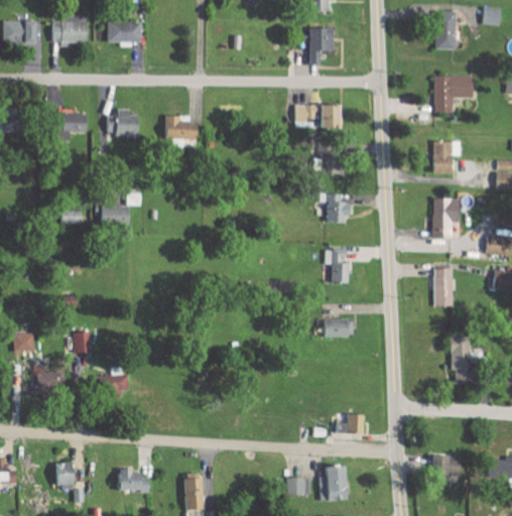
[(328,11),(328,0),(301,0),(302,10),(328,11)]
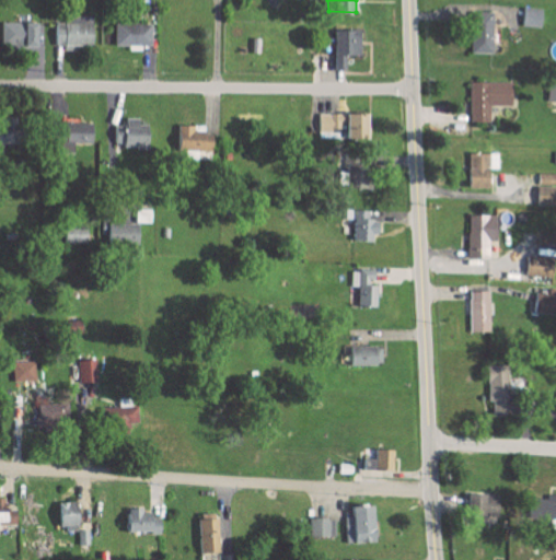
[(524,25),(542,27),(544,9),(526,7),(524,25)]
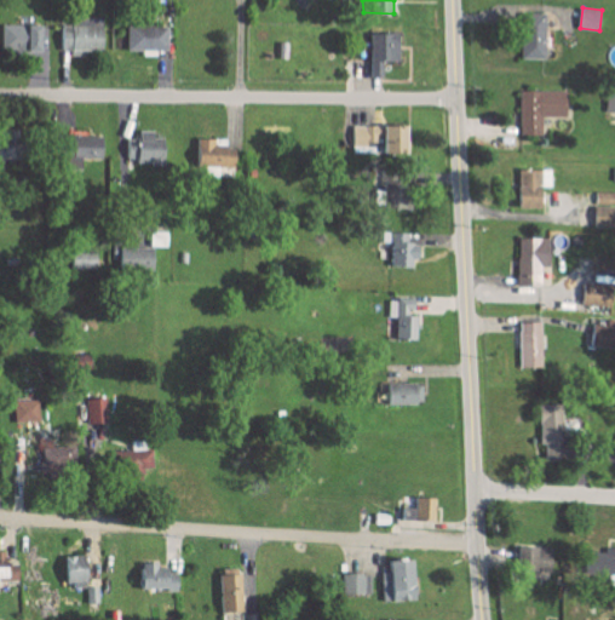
[(546,59),(547,12),(524,12),(523,58),(546,59)]
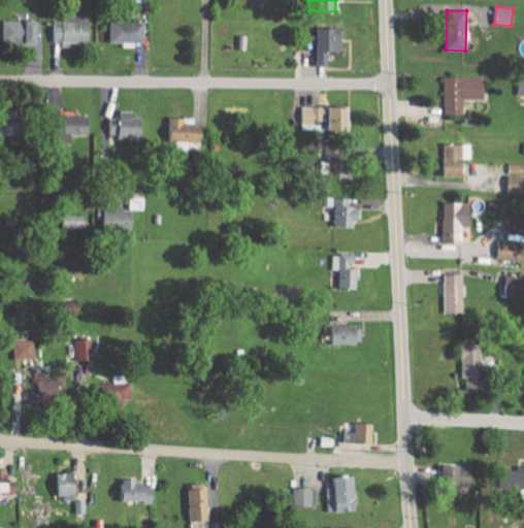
[(63,21),(54,21),(54,42),(89,42),(89,14),(63,14),(63,21)]
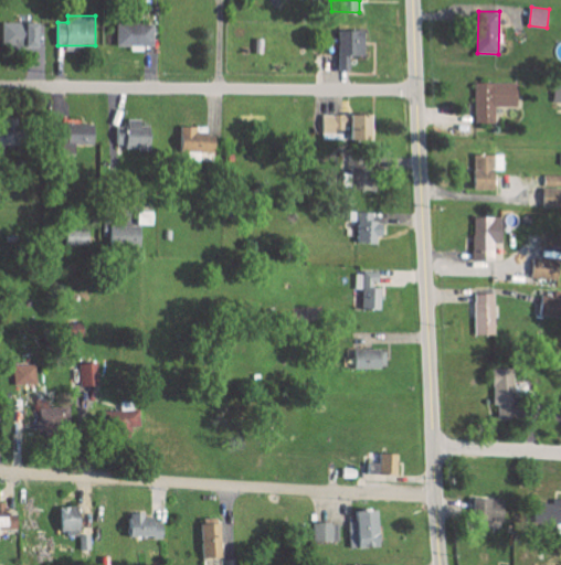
[(39,22),(3,22),(2,46),(39,46),(39,22)]
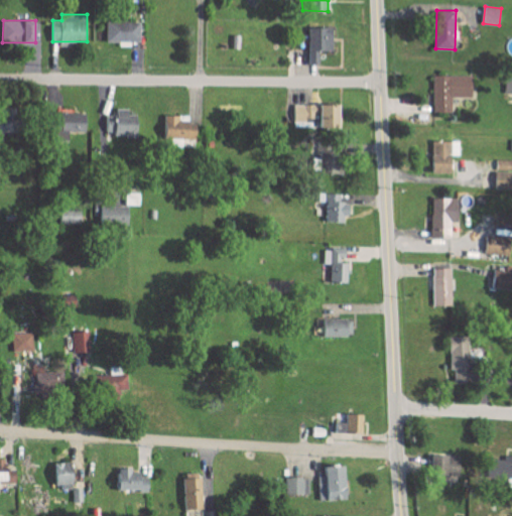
[(107,20),(107,41),(141,42),(141,21),(107,20)]
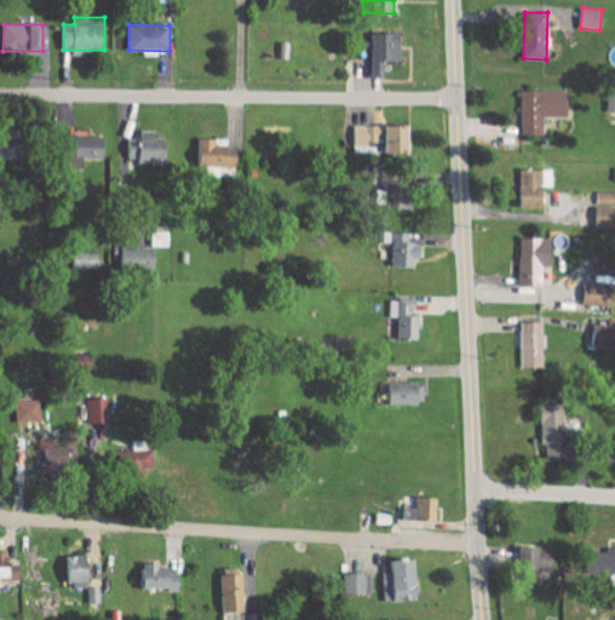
[(373,76),(384,76),(384,61),(400,61),(400,33),(372,33),(373,76)]
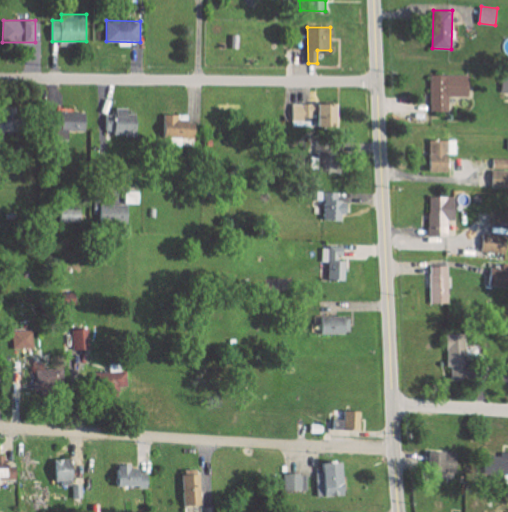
[(469,96),(469,74),(430,75),(431,111),(449,111),(449,96),(469,96)]
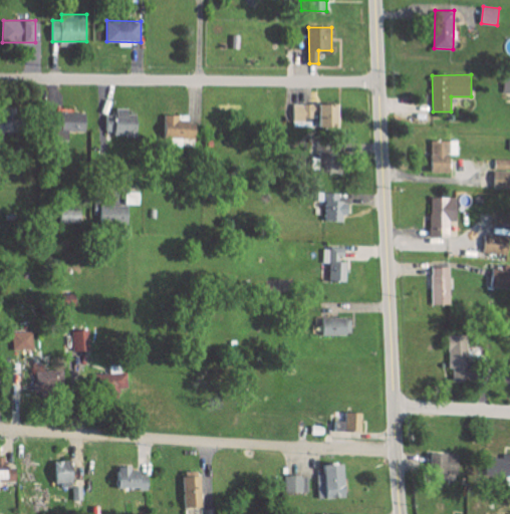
[(294,103),(293,120),(317,121),(317,126),(336,126),(337,104),(294,103)]
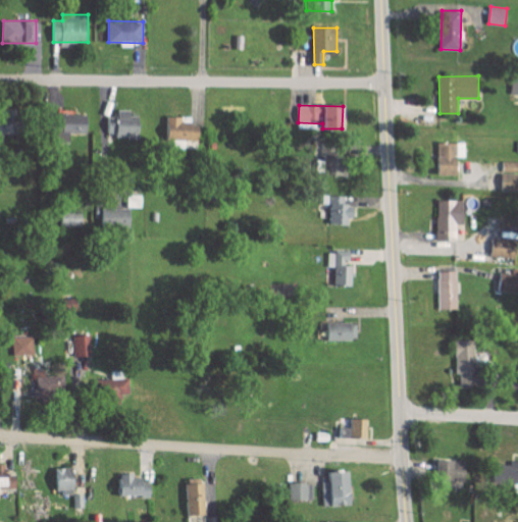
[(131,110),(118,109),(118,117),(108,116),(108,137),(139,138),(139,115),(131,115),(131,110)]
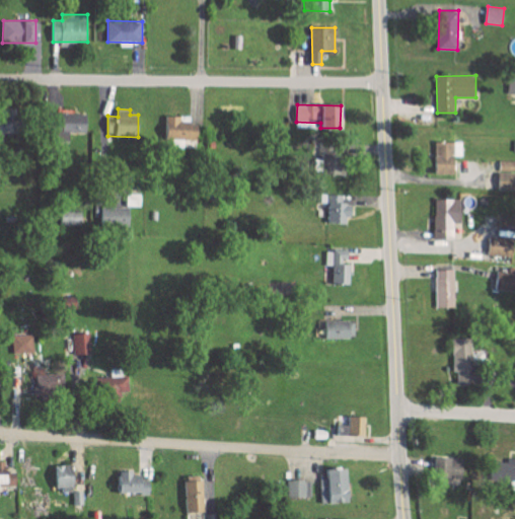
[(71,133),(88,133),(87,110),(60,113),(61,140),(71,139),(71,133)]
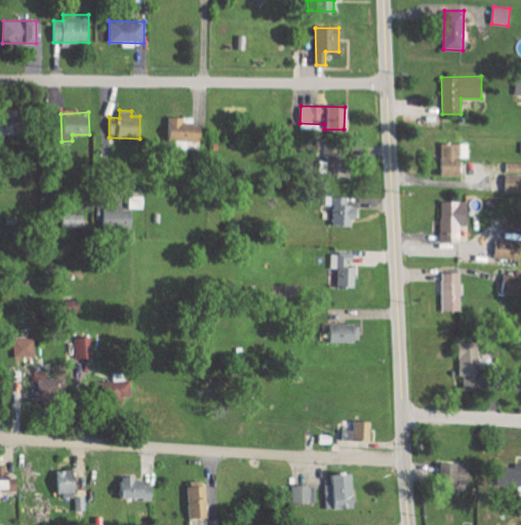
[(190,148),(199,148),(200,125),(193,125),(193,118),(166,117),(166,140),(190,140),(190,148)]
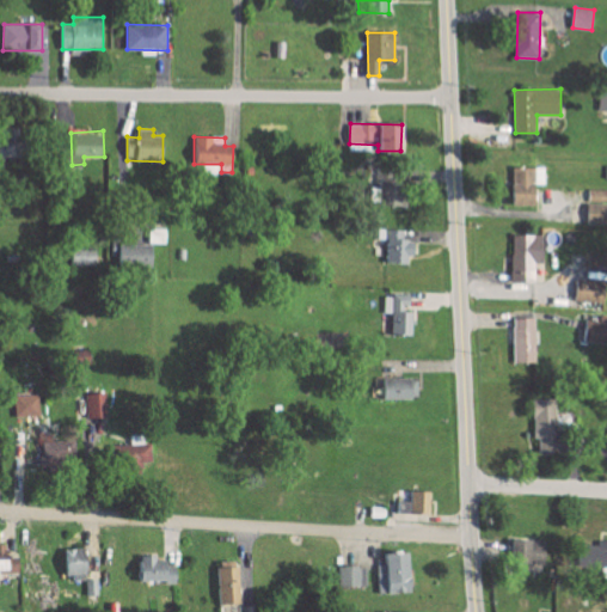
[(545,167),(512,167),(513,206),(535,206),(534,184),(546,184),(545,167)]
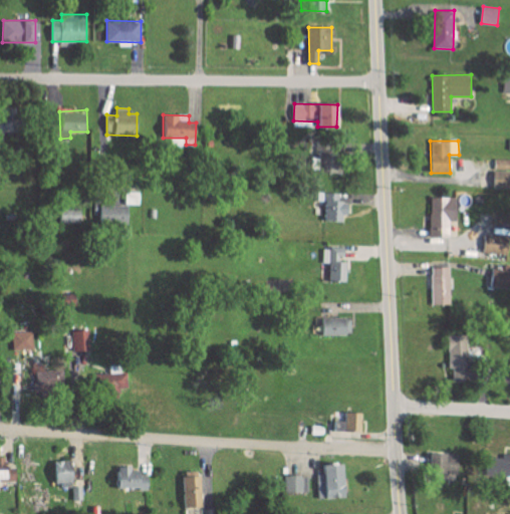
[(496,169),(509,169),(509,159),(497,159),(496,169)]
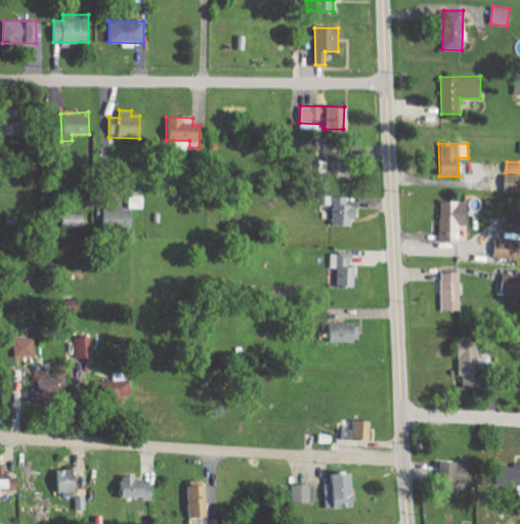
[(519,174),(505,173),(504,191),(519,191),(519,174)]
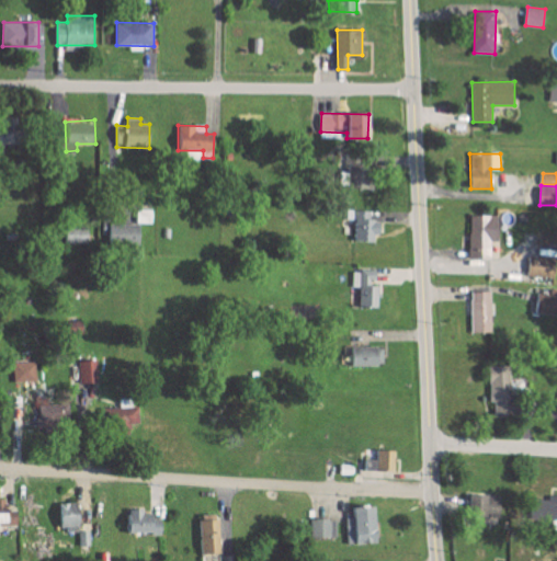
[(378,242),(379,220),(362,220),(363,209),(350,209),(349,218),(356,219),(355,241),(378,242)]
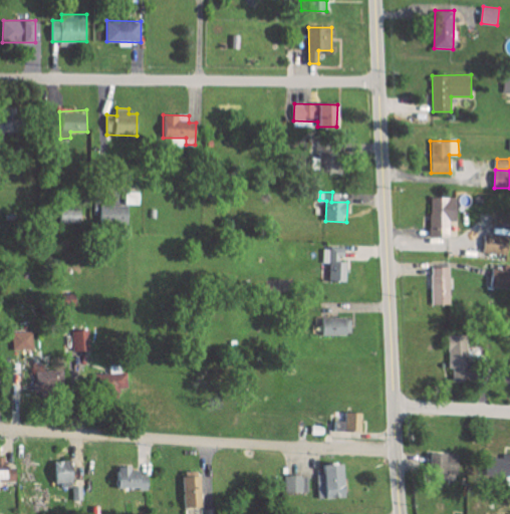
[(457,197),(432,197),(431,236),(451,236),(451,221),(457,221),(457,197)]
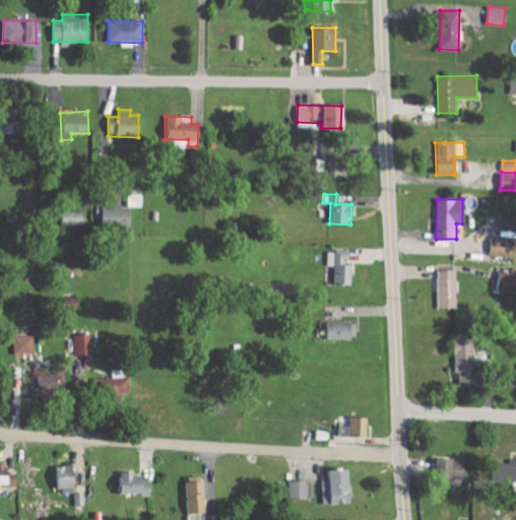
[(130,207),(105,208),(106,225),(130,224),(130,207)]
